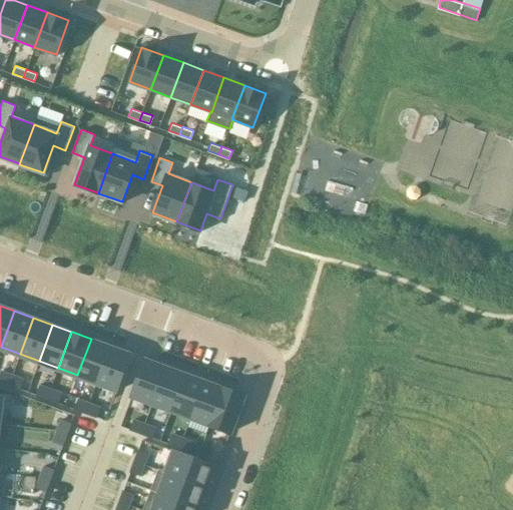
[(91,339),(77,375),(97,382),(110,346),(91,339)]
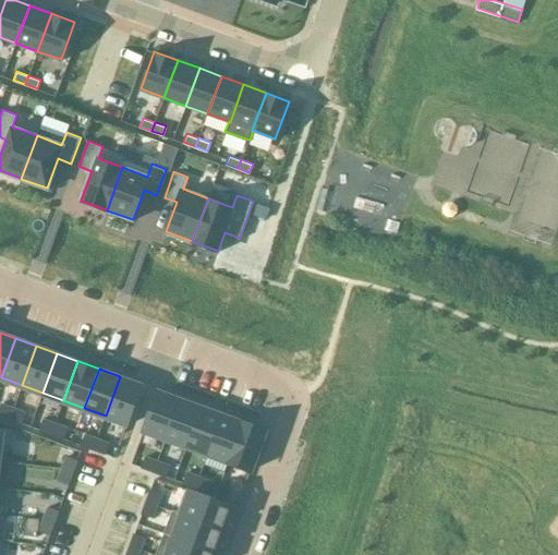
[(120,376),(106,415),(128,423),(142,385),(120,376)]
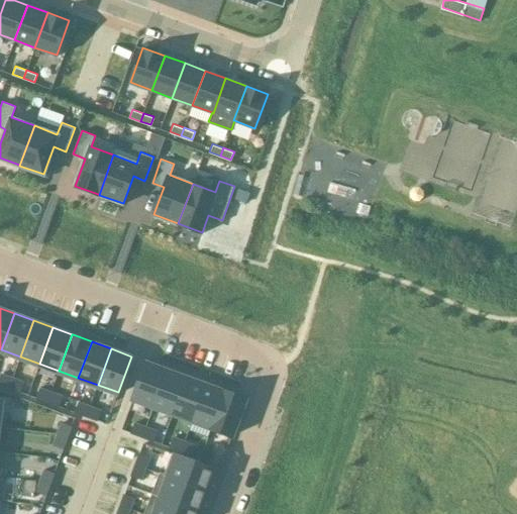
[(146,362),(133,398),(153,405),(167,370),(146,362)]
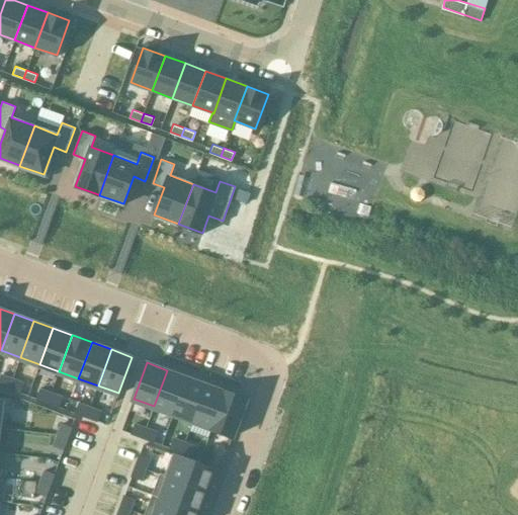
[(167,370),(154,406),(173,413),(186,377),(167,370)]
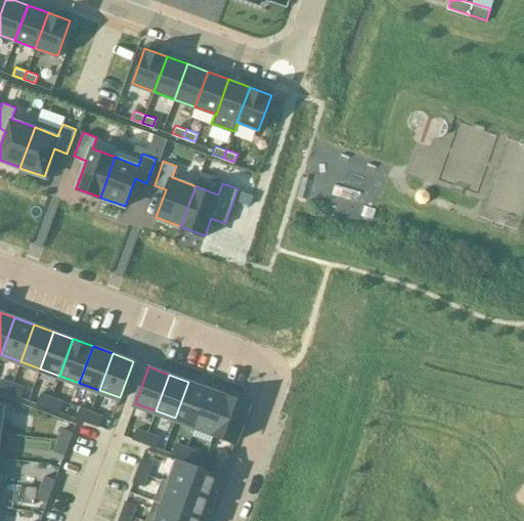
[(1,377),(0,381),(0,388),(9,392),(13,382),(1,377)]
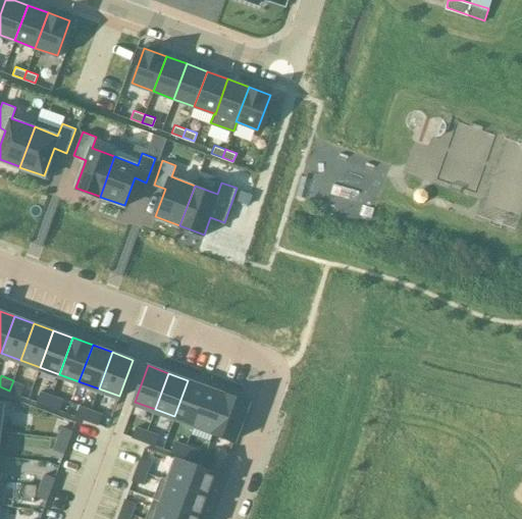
[(13,380),(9,391),(20,395),(24,384),(13,380)]
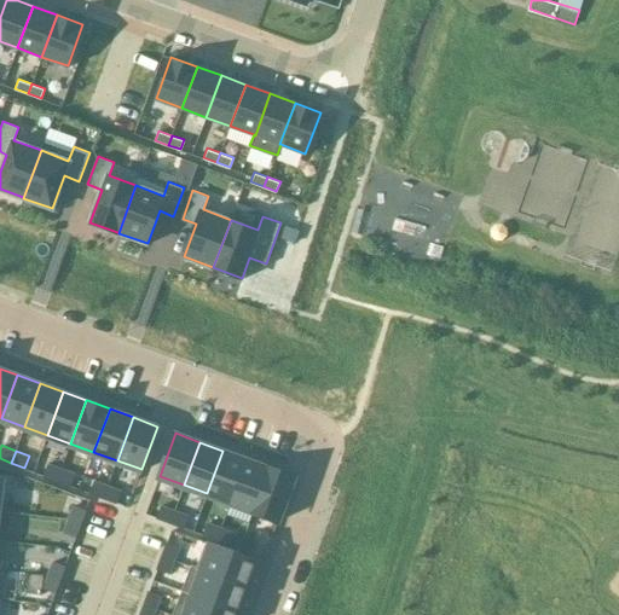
[(223,451),(207,493),(230,502),(246,459),(223,451)]
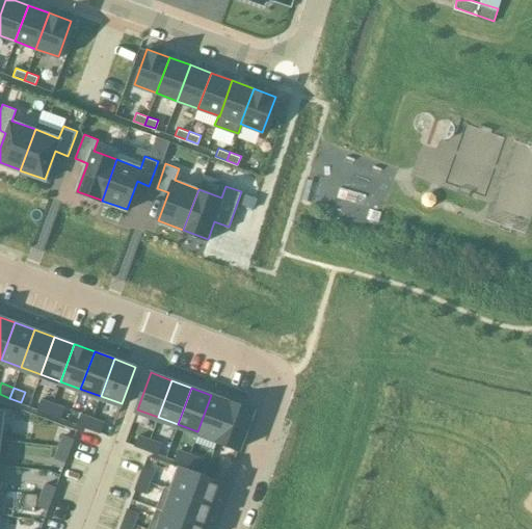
[(211,395),(197,431),(218,440),(232,402),(211,395)]
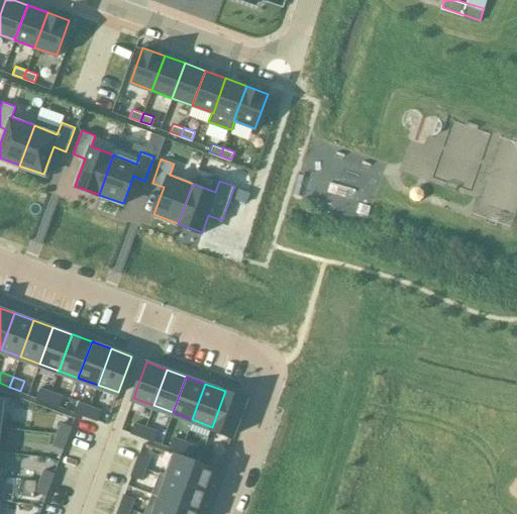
[(40,387),(36,397),(47,401),(52,391),(40,387)]
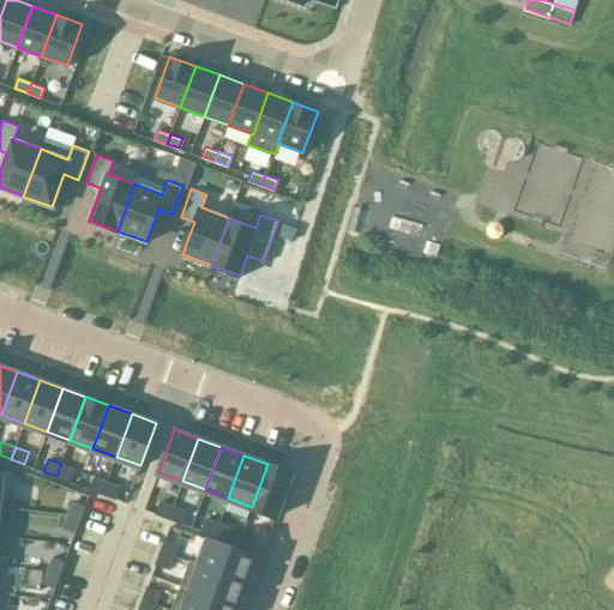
[(61,464),(56,476),(70,481),(74,469),(61,464)]
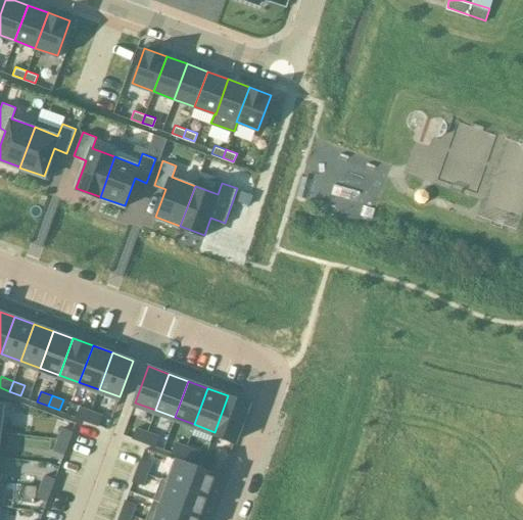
[(228,395),(215,432),(235,439),(248,403),(246,402),(228,395)]
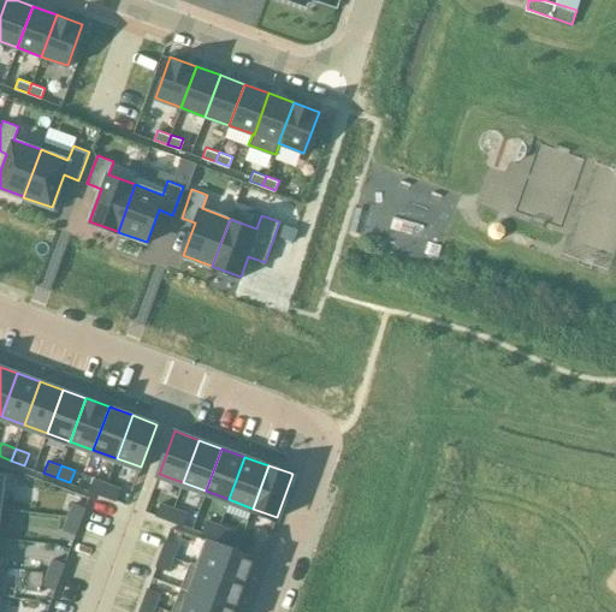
[(94,477),(89,489),(92,491),(102,494),(107,482),(94,477)]
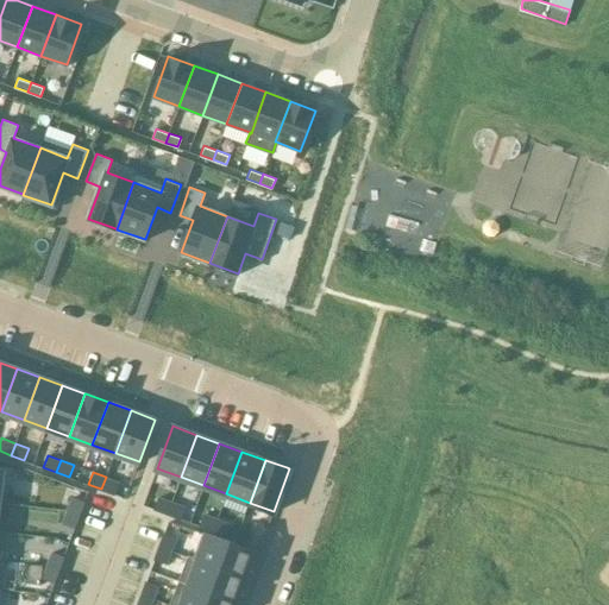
[(106,477),(101,489),(115,493),(119,481),(106,477)]
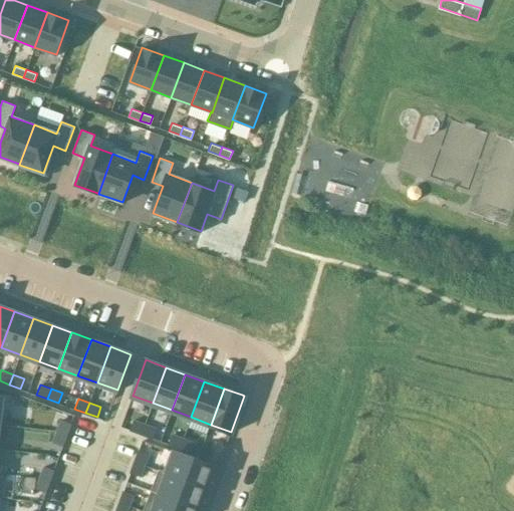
[(61,419),(57,430),(67,434),(71,423),(61,419)]
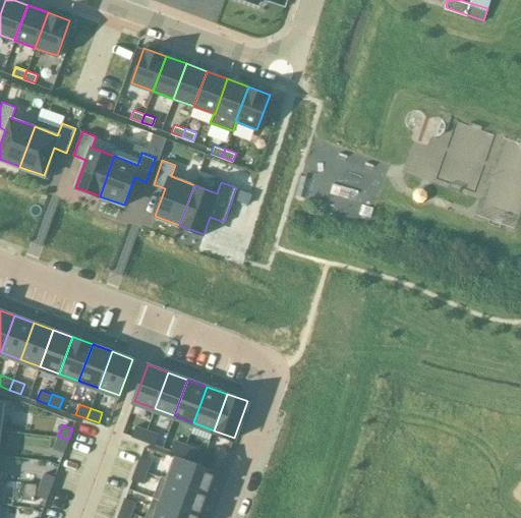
[(135,424),(132,435),(143,440),(148,428),(135,424)]
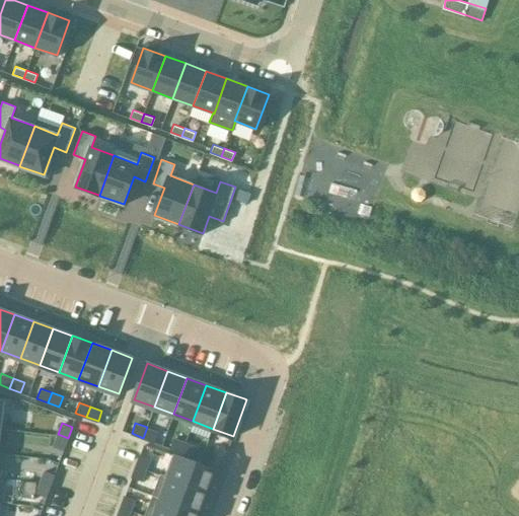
[(147,427),(143,438),(154,442),(158,431),(147,427)]
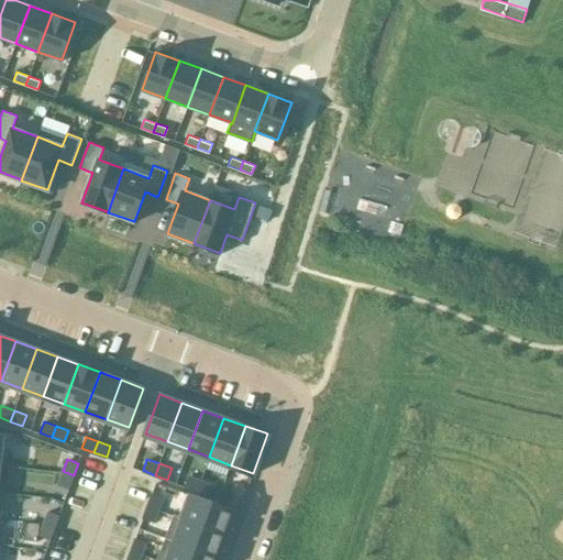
[(63,471),(58,483),(69,487),(74,475),(63,471)]
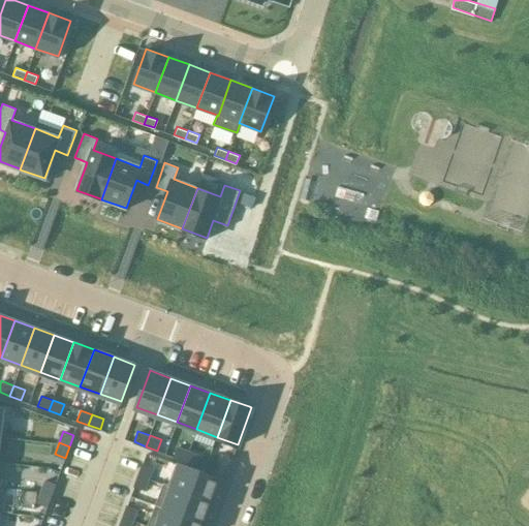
[(178,445),(174,457),(185,461),(189,450),(178,445)]
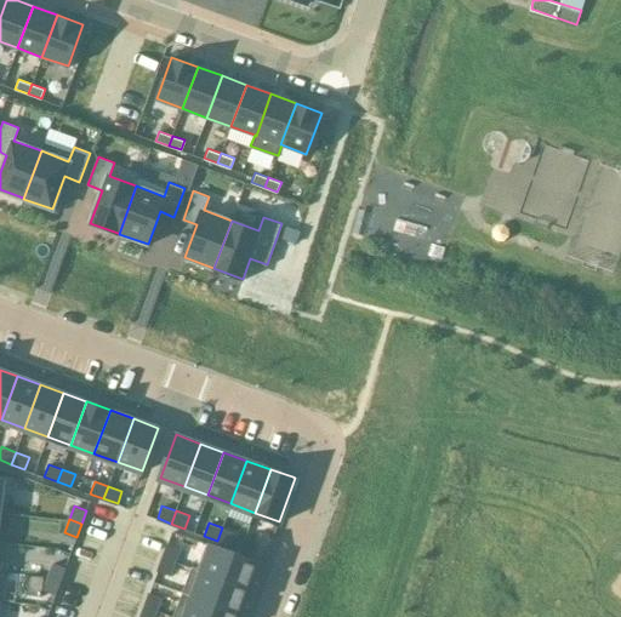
[(222,527),(217,541),(231,546),(235,532),(222,527)]
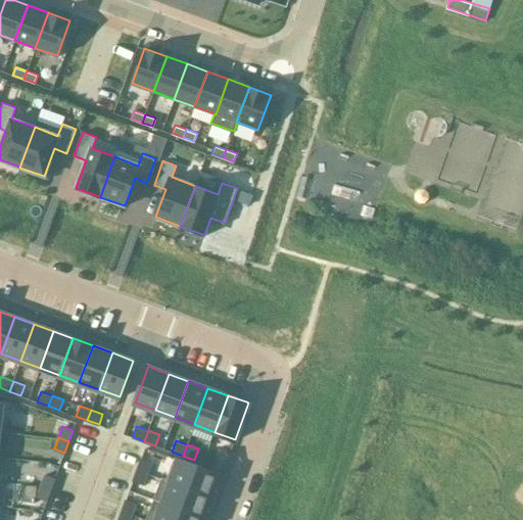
[(206,452),(203,463),(215,467),(219,457),(206,452)]
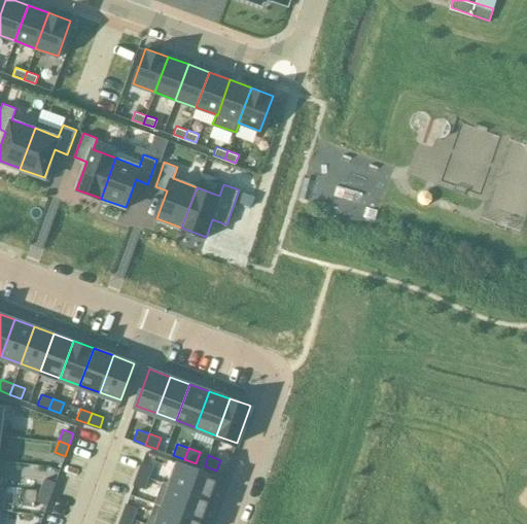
[(142,460),(138,473),(148,476),(153,464),(142,460)]
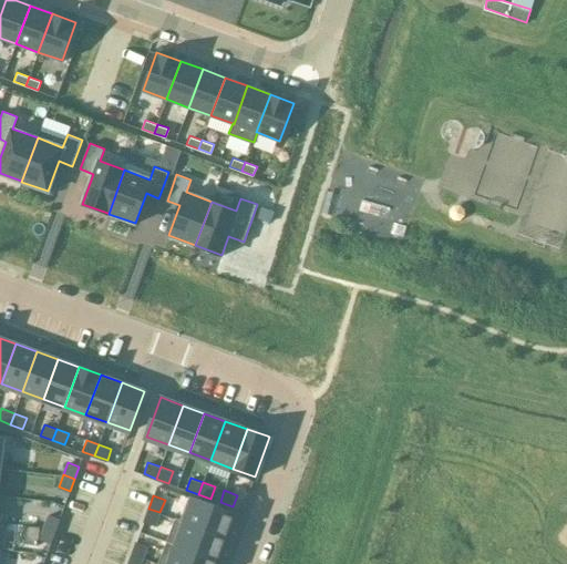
[(181,519),(179,520),(226,536),(235,513),(188,496),(181,519)]
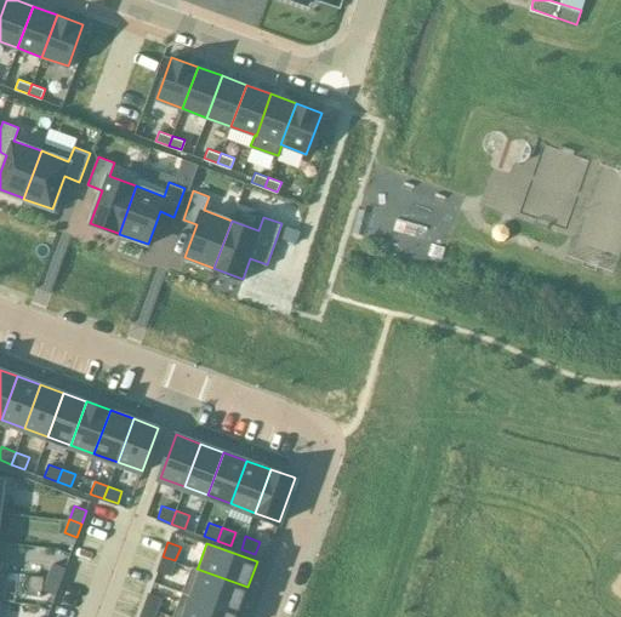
[(163,556),(158,570),(170,575),(175,560),(163,556)]
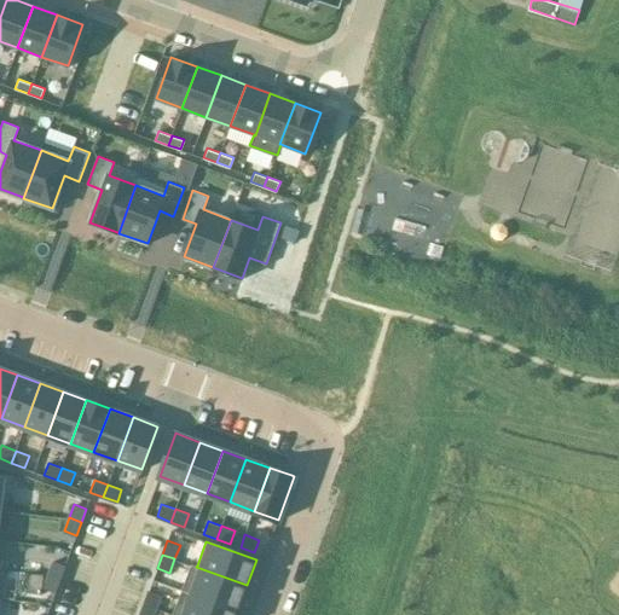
[(53,560),(48,573),(61,578),(65,564),(53,560)]
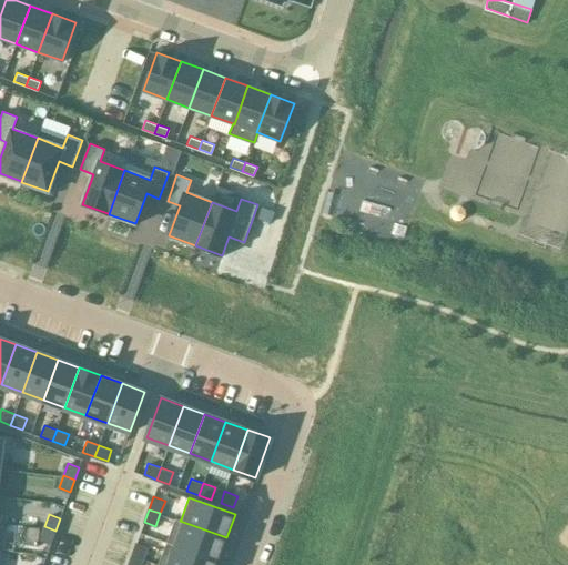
[(175,517),(166,542),(219,561),(226,537),(180,521),(181,520),(175,517)]
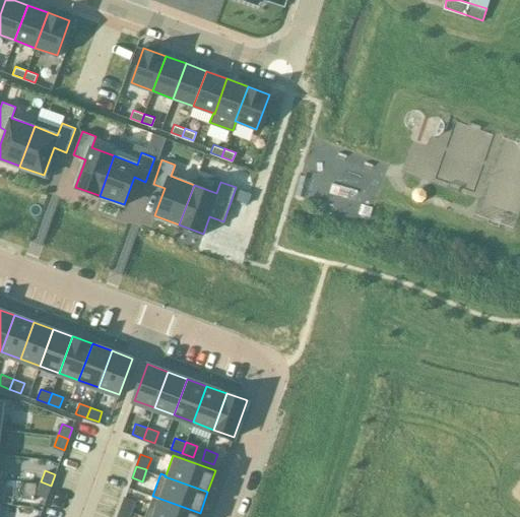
[(41,481),(37,494),(47,498),(51,486),(41,481)]
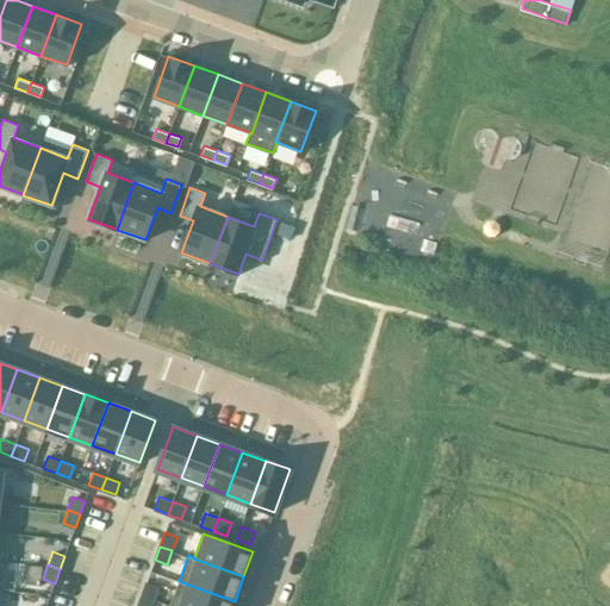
[(147,581),(142,594),(154,599),(160,586),(147,581)]
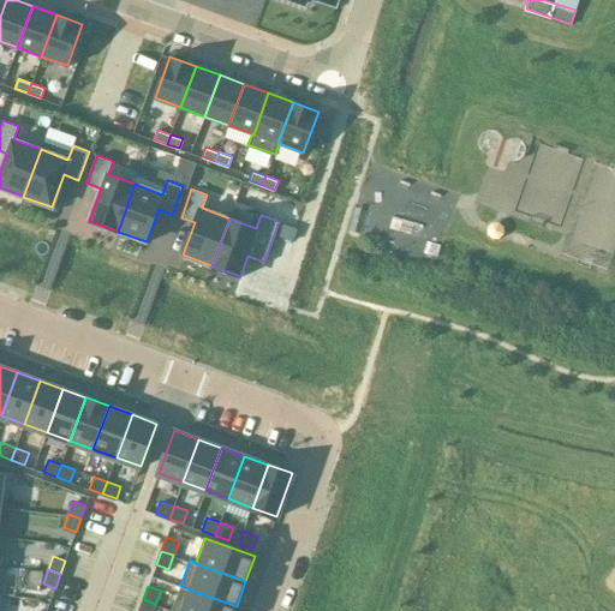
[(180,586),(172,610),(175,610),(234,610),(237,606),(180,586)]
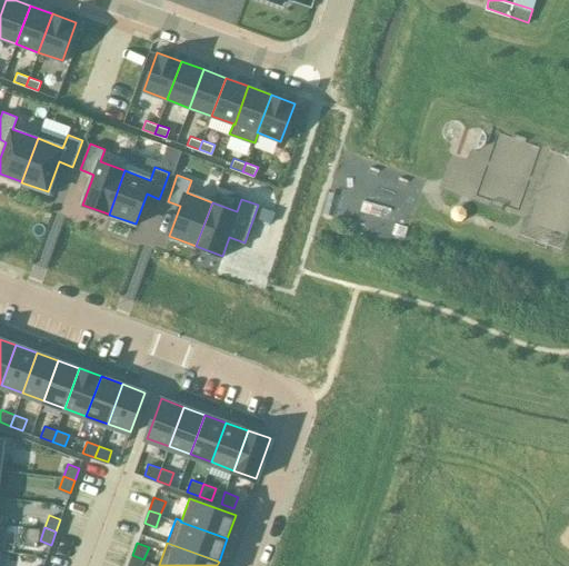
[(132,555),(128,565),(141,565),(143,559),(132,555)]
